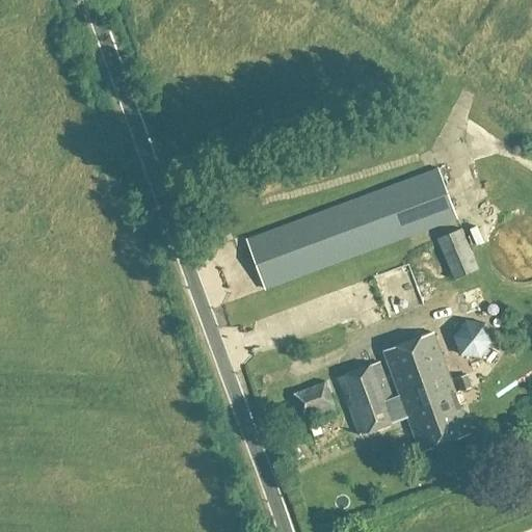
[(265,290),(455,219),(437,169),(246,240),(265,290)]
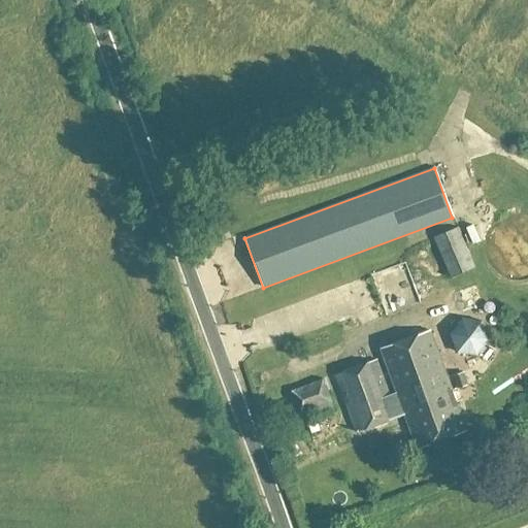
[(474,268),(456,228),(433,239),(452,278),(474,268)]
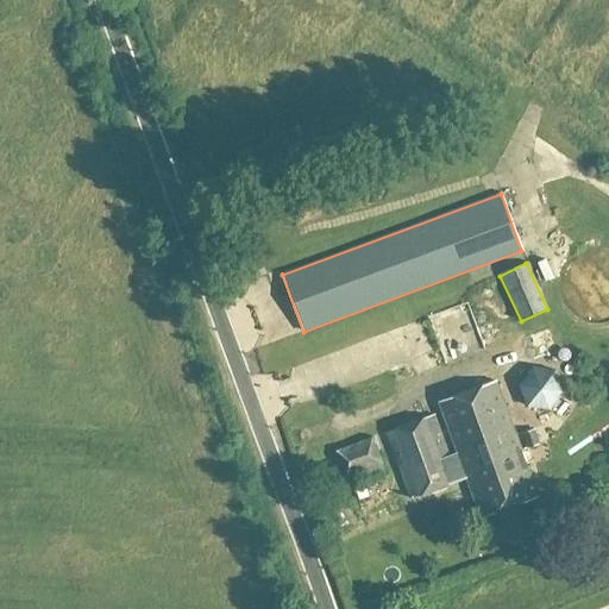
[(526,468),(495,382),(439,402),(458,453),(449,458),(433,415),(387,433),(410,500),(466,478),(481,519),(538,497),(527,468),(526,468)]
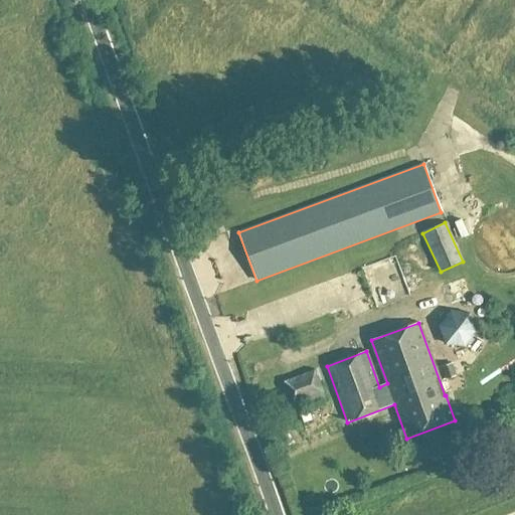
[(473,349),(472,324),(444,325),(445,350),(473,349)]
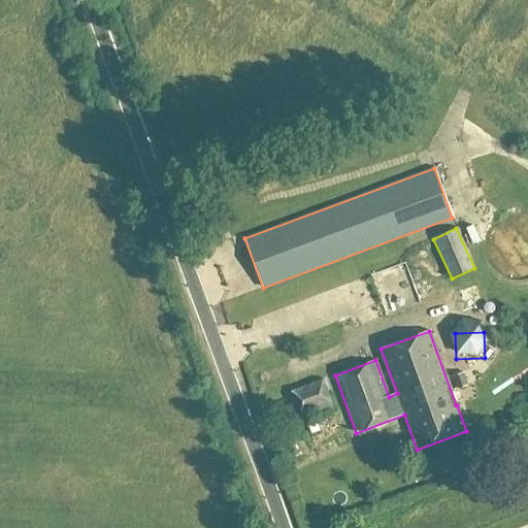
[(332,406),(323,380),(292,391),(299,413),(301,418),(332,406)]
